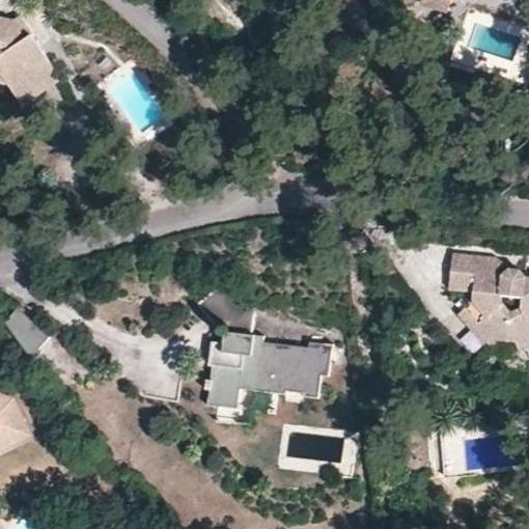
[(444,9),(446,0),(418,0),(418,1),(444,9)]
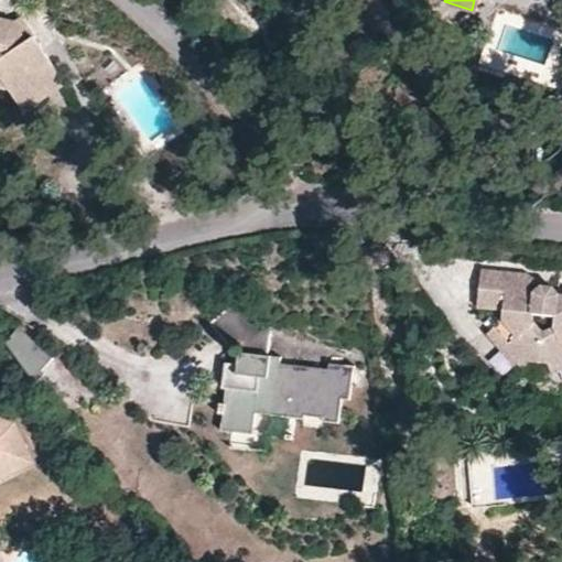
[(14,15),(8,21),(21,41),(29,36),(14,15)]
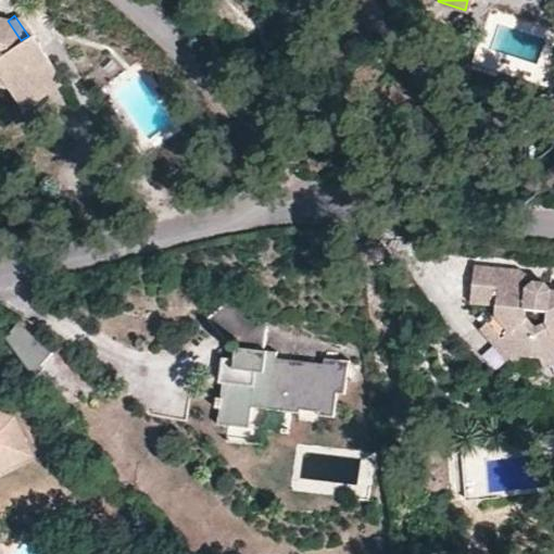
[(0,78),(4,85),(21,108),(60,80),(28,36),(21,40),(8,21),(0,19),(0,78)]
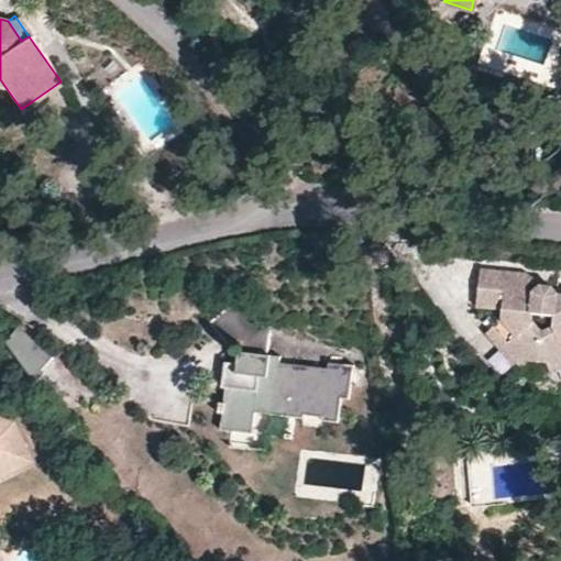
[(514,299),(516,272),(479,267),(474,305),(502,309),(501,316),(487,329),(521,364),(526,360),(543,361),(549,366),(560,361),(560,292),(557,292),(551,286),(538,285),(531,289),(529,300),(514,299)]
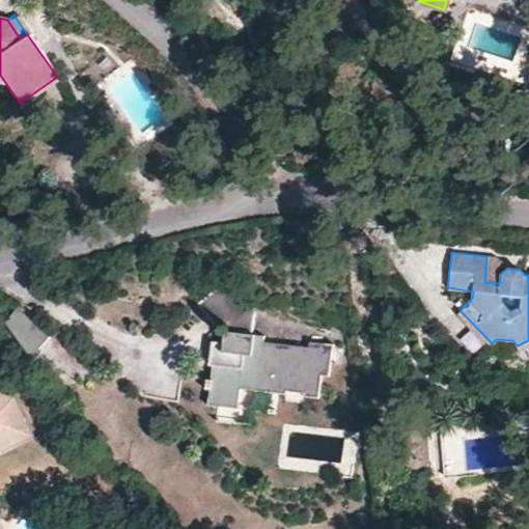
[(493,256),(486,256),(484,282),(499,283),(501,273),(493,256)]
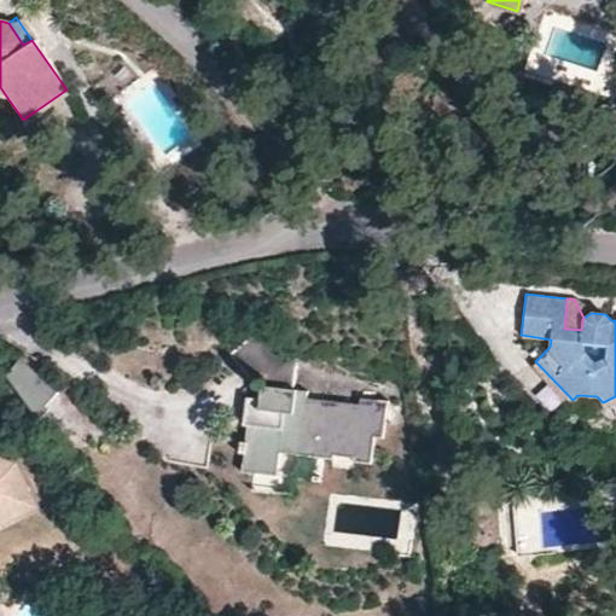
[(261,377),(257,404),(257,422),(247,422),(245,439),(242,440),(240,452),(244,453),(243,470),(274,474),(277,452),(331,458),(331,454),(353,457),(353,460),(368,462),(372,436),(381,437),(384,401),(356,397),(354,404),(304,397),(304,389),(291,388),(292,356),(284,355),(256,329),(236,347),(261,377)]
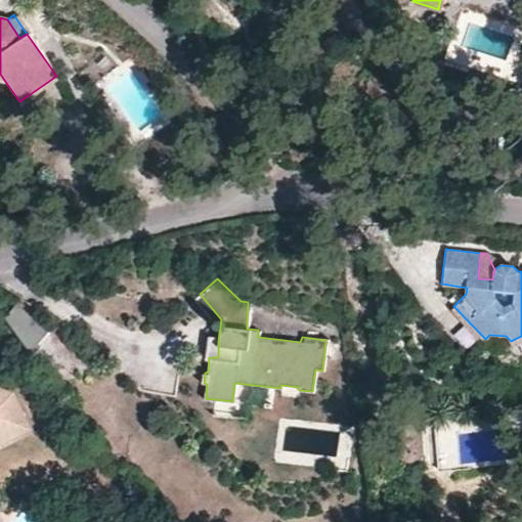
[(44,333),(16,304),(4,317),(31,354),(40,345),(37,342),(44,333)]
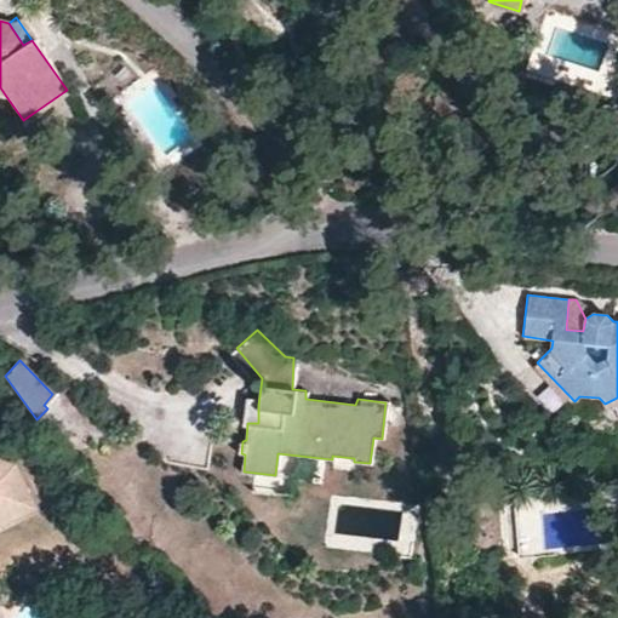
[(258,423),(258,405),(250,404),(247,423),(258,423)]
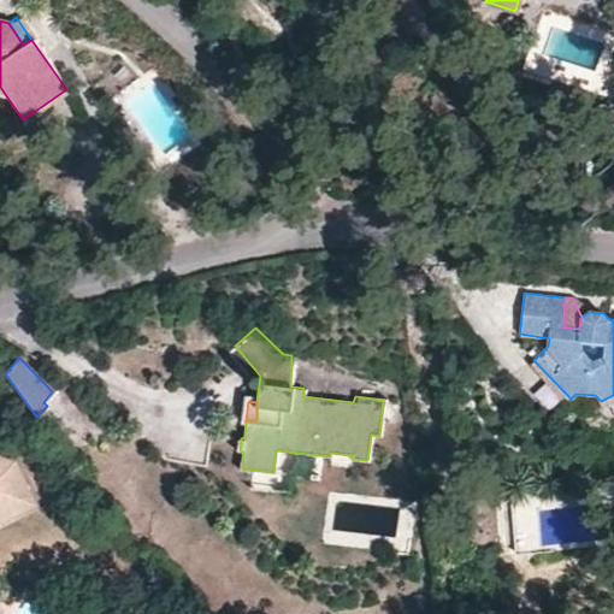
[(0,519),(35,503),(13,461),(0,456),(0,519)]
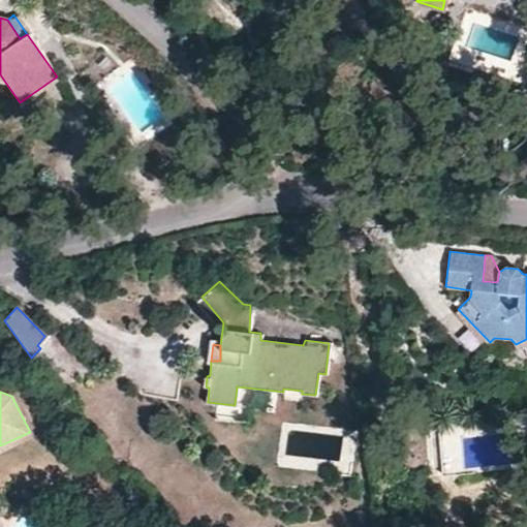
[(457,468),(455,437),(439,438),(442,469),(457,468)]
